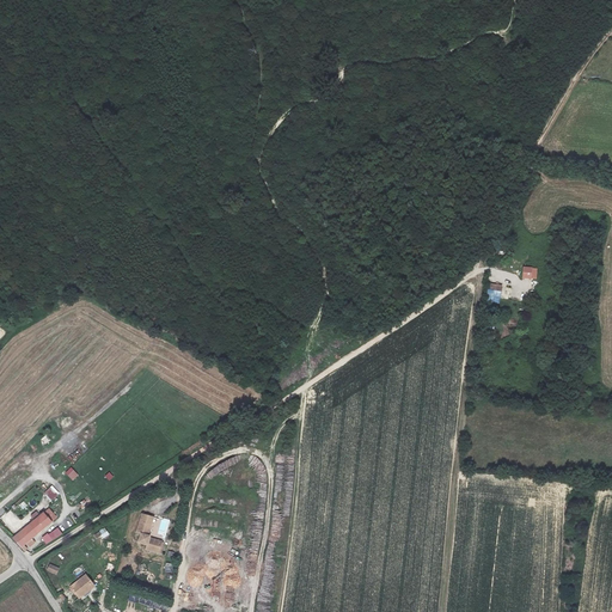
[(524,268),(522,279),(537,280),(537,269),(524,268)]
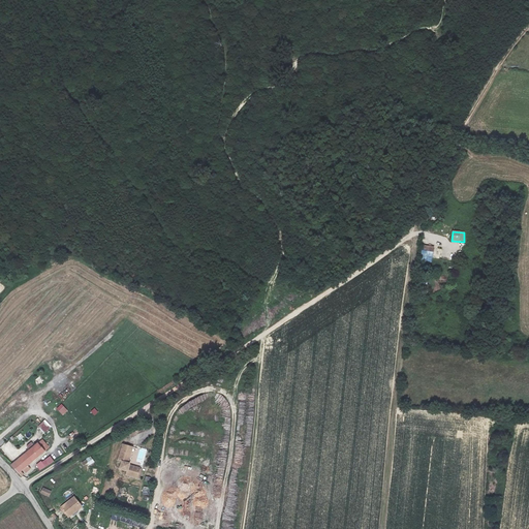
[(434,247),(423,245),(421,260),(431,262),(434,247)]
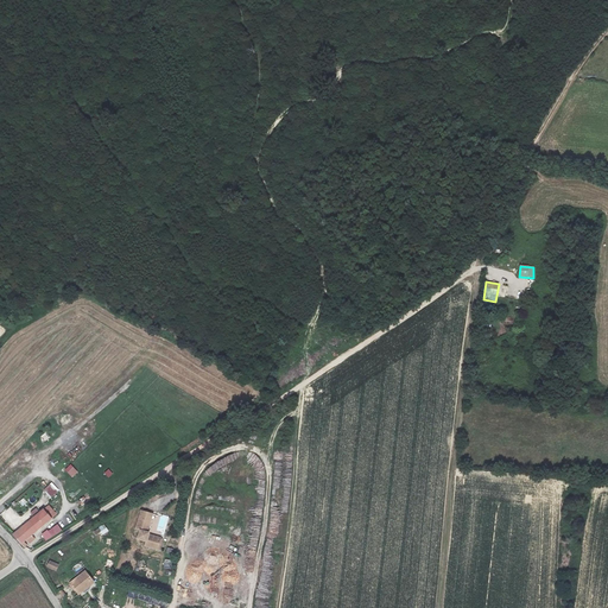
[(70,464),(64,470),(73,479),(78,472),(70,464)]
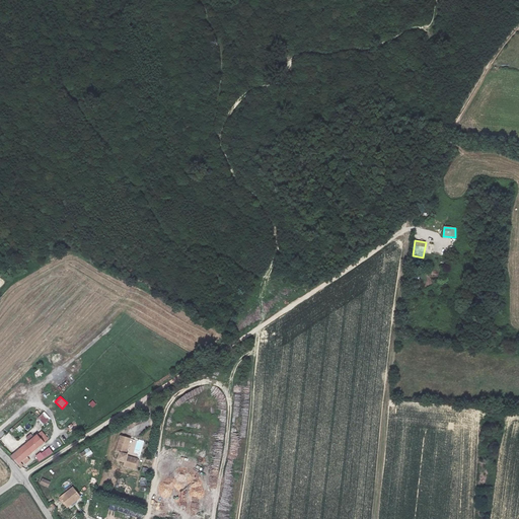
[(38,418),(44,425),(51,419),(44,412),(38,418)]
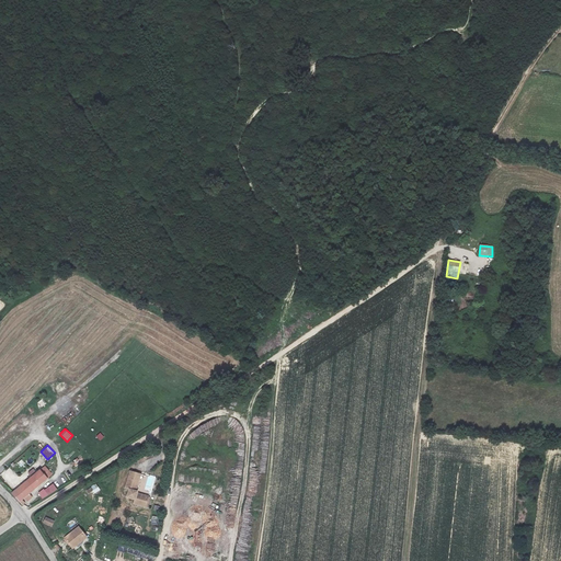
[(11,494),(19,503),(47,481),(39,471),(11,494)]
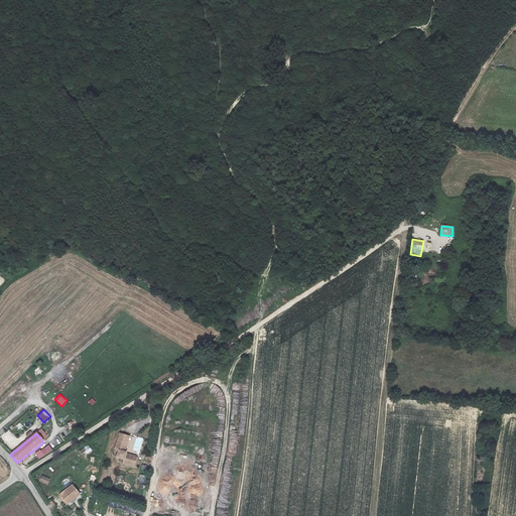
[(119,452),(117,458),(123,460),(122,464),(133,467),(136,458),(124,454),(129,437),(119,434),(115,449),(119,452)]
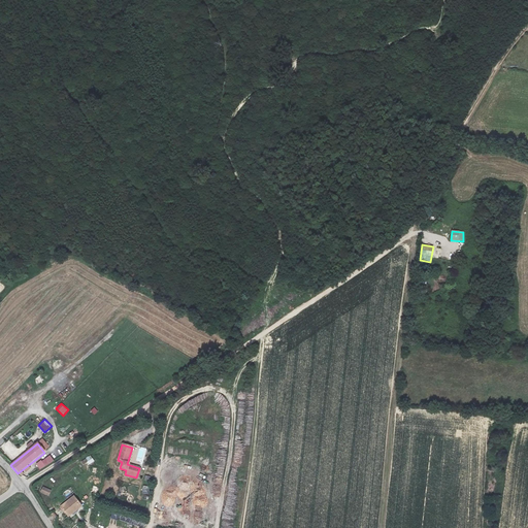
[(36,464),(40,470),(54,461),(50,455),(36,464)]
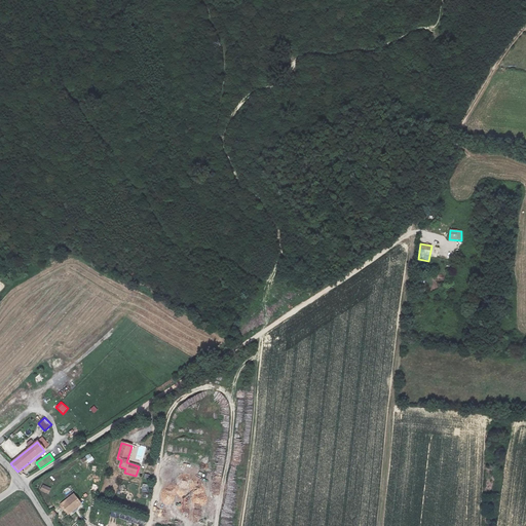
[(90,454),(85,457),(87,463),(94,460),(90,454)]
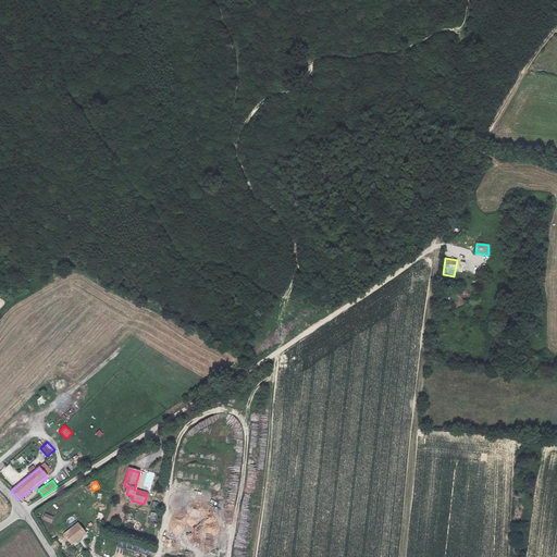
[(96,519),(102,521),(104,514),(98,511),(96,519)]
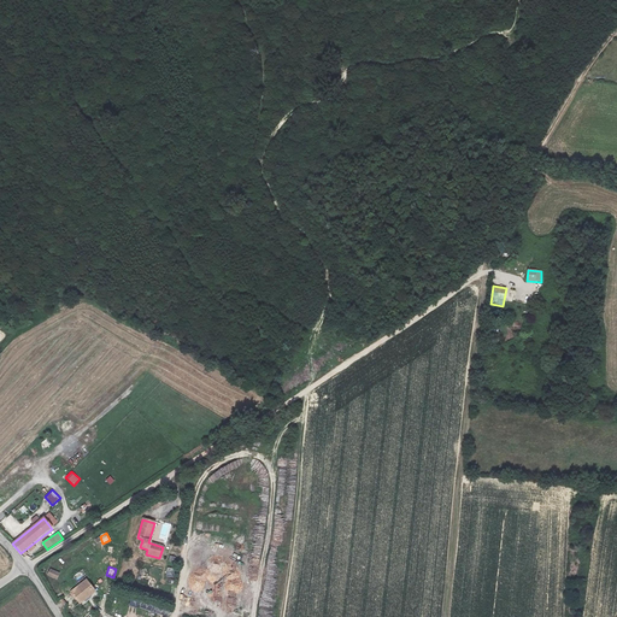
[(47,576),(58,580),(60,573),(51,569),(47,576)]
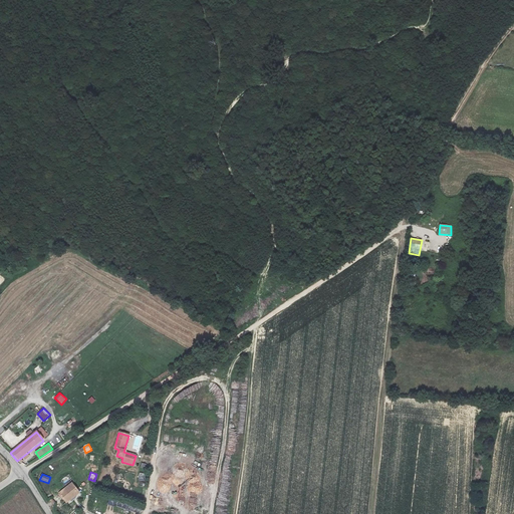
[(72,482),(59,493),(66,502),(79,492),(72,482)]
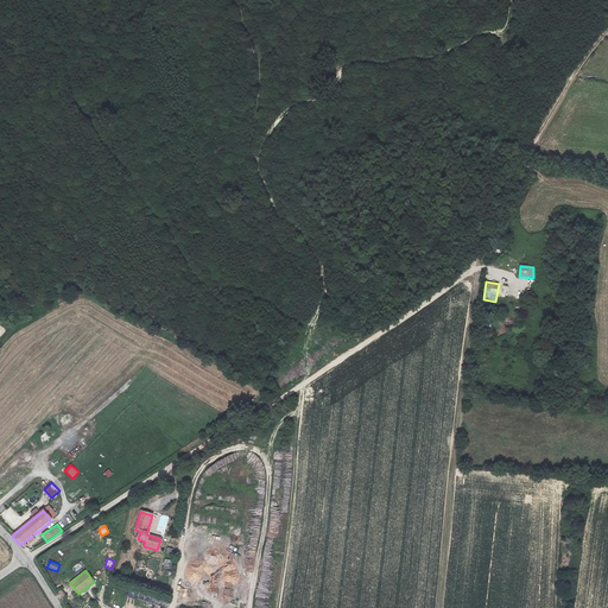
[(139,595),(138,602),(166,607),(168,599),(139,595)]
